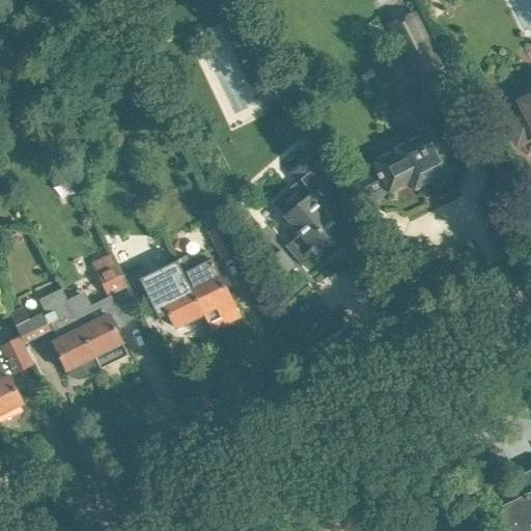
[(417,14),(388,28),(398,49),(415,83),(425,78),(445,67),(427,34),(417,14)]
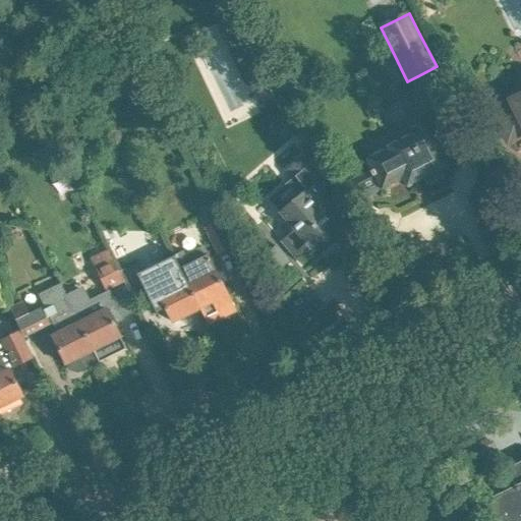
[(423,114),(427,112),(416,90),(403,96),(413,117),(406,121),(413,134),(387,147),(388,149),(383,152),(382,149),(370,155),(371,157),(366,160),(371,170),(369,171),(373,178),(375,177),(382,190),(403,179),(407,186),(448,166),(430,130),(431,130),(423,114)]
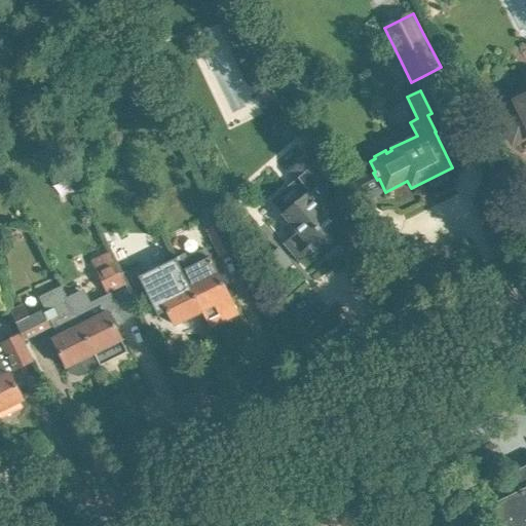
[(525,97),(516,102),(520,109),(501,118),(513,143),(525,136),(525,97)]
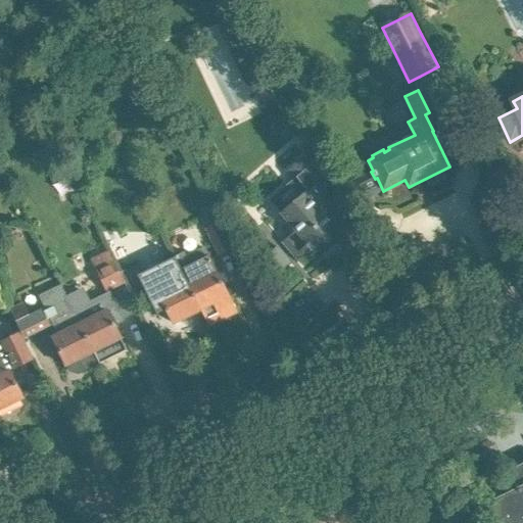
[(319,193),(335,179),(316,138),(302,145),(307,155),(292,169),(310,190),(282,215),(296,232),(283,242),(296,258),(310,247),(313,250),(337,229),(332,223),(337,220),(337,216),(319,193)]
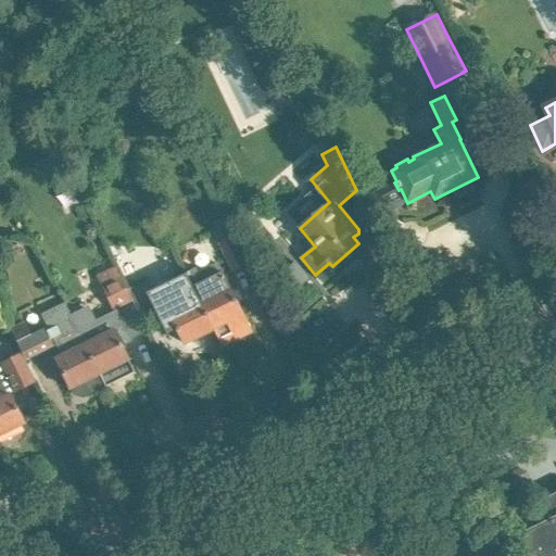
[(214,230),(219,242),(217,243),(231,272),(248,264),(234,235),(232,236),(227,224),(214,230)]
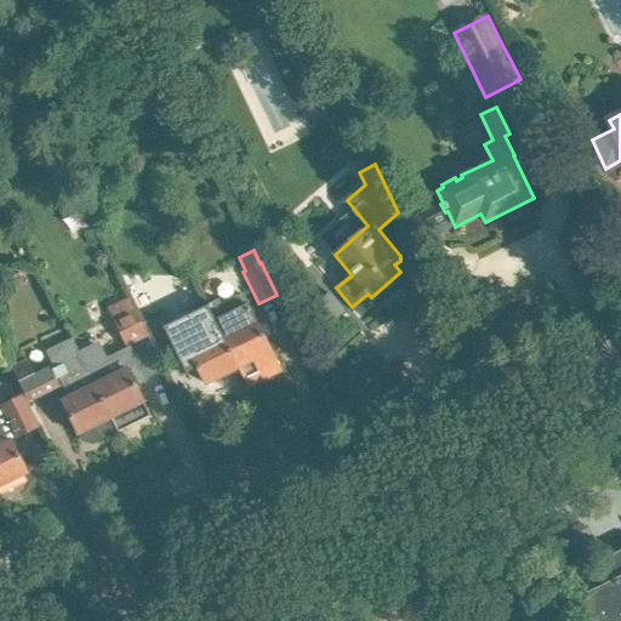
[(218,298),(206,305),(208,306),(238,368),(248,386),(280,370),(241,292),(221,303),(218,298)]
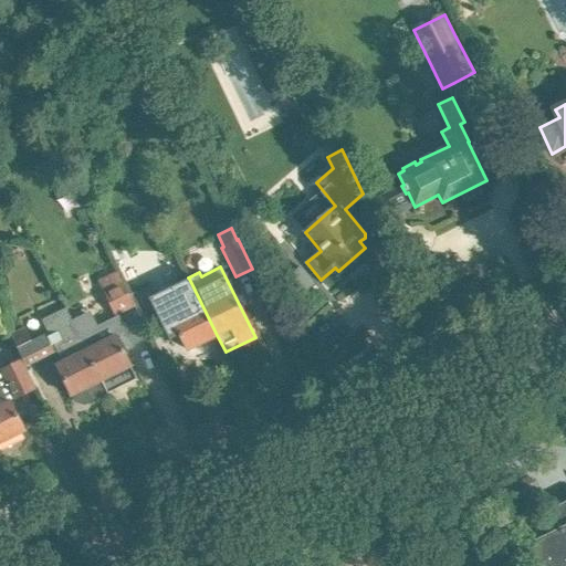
[(135,307),(123,282),(116,270),(98,280),(118,318),(136,310),(135,307)]
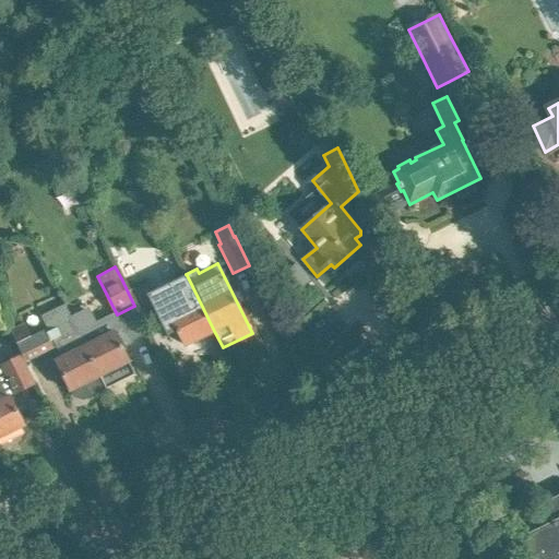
[(187,275),(147,295),(168,336),(169,335),(168,333),(177,329),(185,345),(214,331),(187,275)]
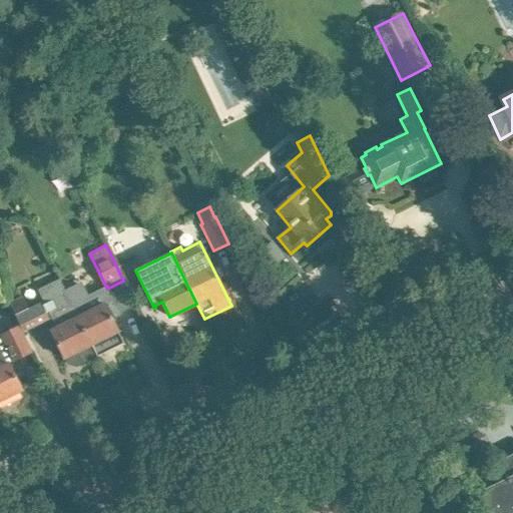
[(41,304),(30,310),(38,325),(49,320),(47,315),(49,313),(52,318),(57,316),(63,327),(52,333),(64,358),(66,357),(69,363),(76,366),(82,363),(83,365),(84,364),(83,362),(97,356),(66,294),(59,280),(38,290),(46,306),(43,308),(41,304)]
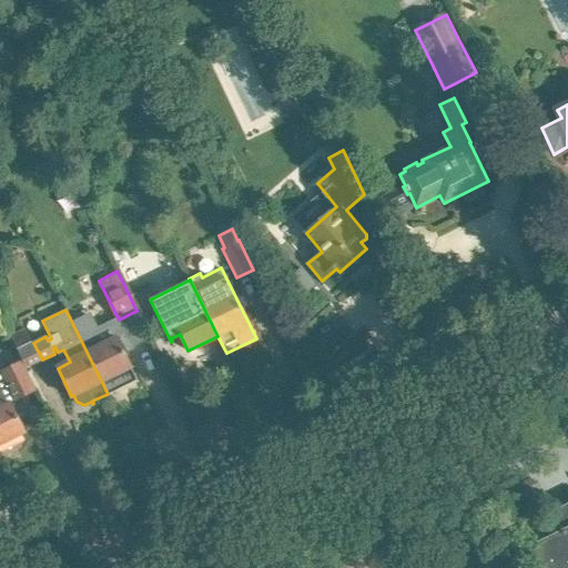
[(90,316),(73,325),(108,394),(108,396),(115,392),(138,381),(123,353),(133,348),(123,328),(119,320),(97,331),(90,316)]
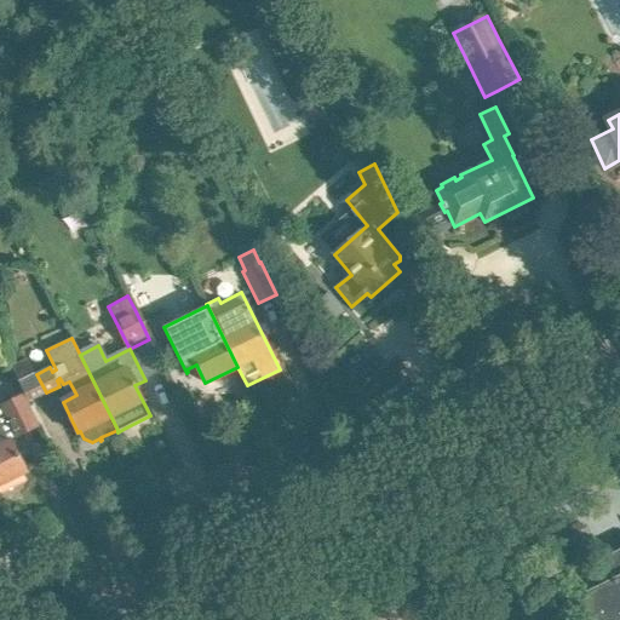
[(28,359),(10,367),(23,395),(27,402),(46,392),(36,374),(28,359)]
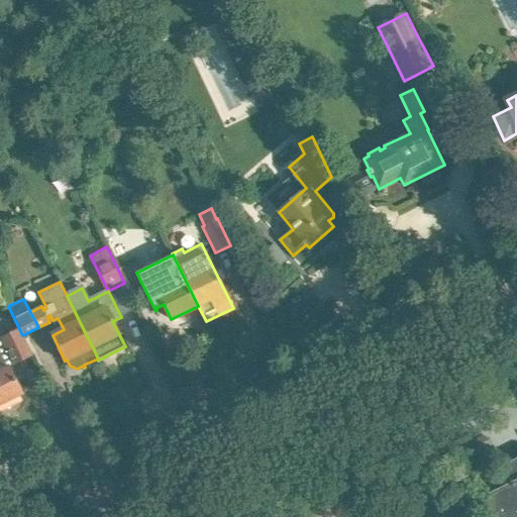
[(0,403),(22,393),(9,367),(32,355),(23,337),(22,335),(19,329),(2,337),(0,338),(0,403)]
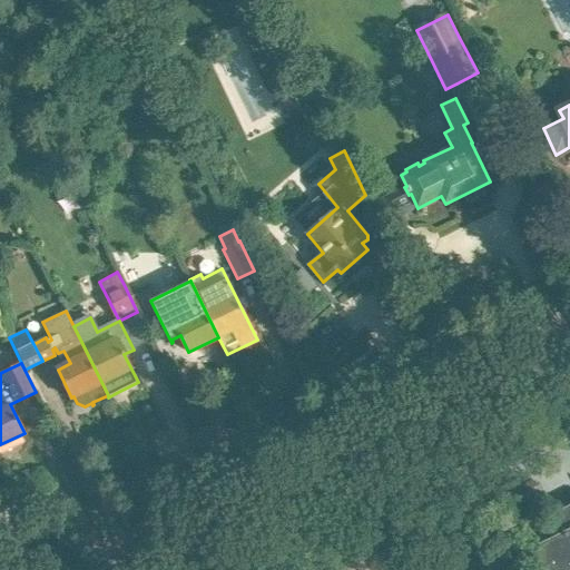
[(569,569),(569,504),(553,513),(556,518),(566,537),(557,540),(556,537),(529,549),(539,569),(569,569)]
